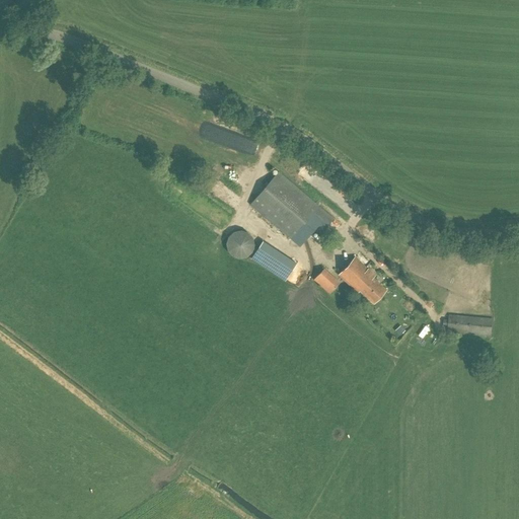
[(258,154),(230,188),(305,252),(313,244),(299,232),(306,224),(319,236),(335,219),(258,154)]
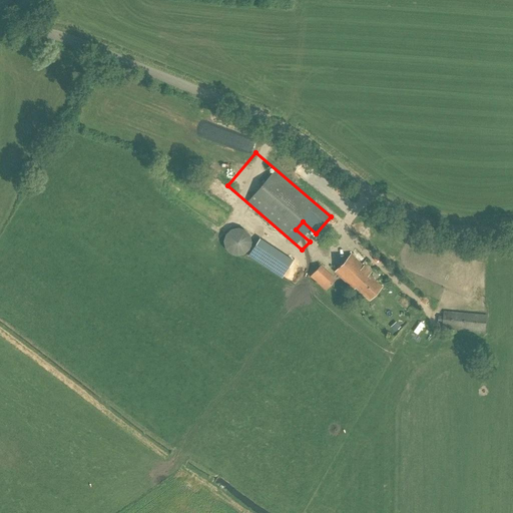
[(336,184),(328,193),(343,205),(350,197),(336,184)]
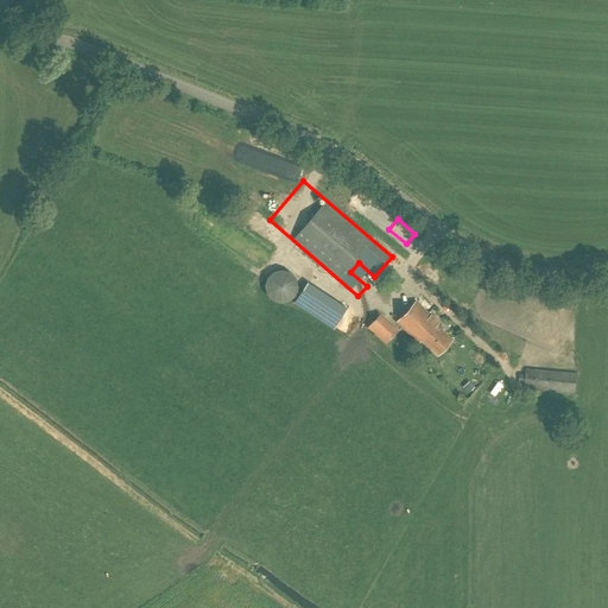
[(270,284),(270,286),(270,289),(270,291),(271,293),(272,295),(274,297),(276,298),(278,299),(280,301),(282,301),(284,302),(286,301),(289,301),(291,299),(293,298),(295,297),(297,295),(298,293),(298,291),(299,289),(299,286),(299,284),(298,282),(298,279),(297,278),(295,276),(293,274),(291,273),(289,272),(286,272),(284,271),(282,272),(280,272),(278,273),(276,274),(274,276),(272,278),(271,279),(270,282),(270,284)]
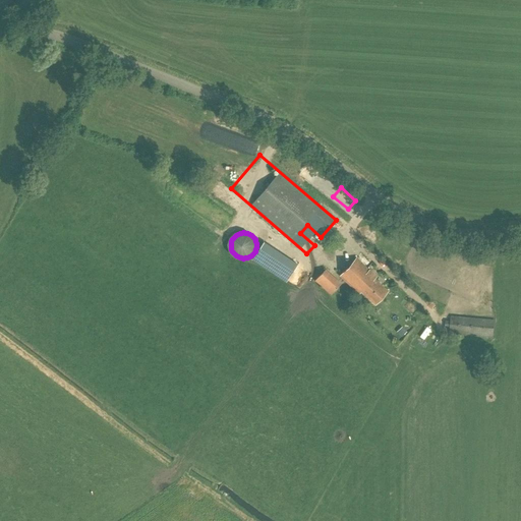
[(286,283),(298,265),(264,242),(251,259),(286,283)]
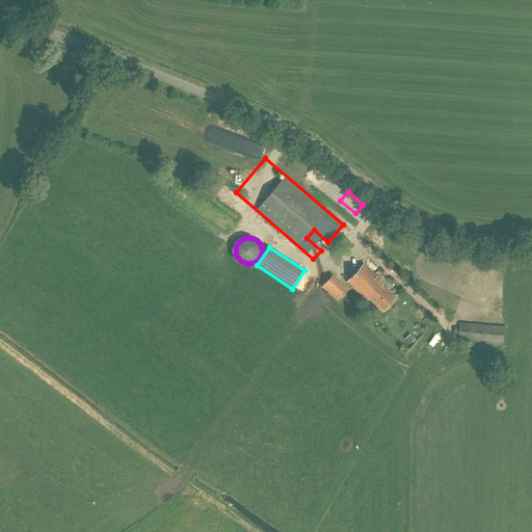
[(377,276),(364,264),(347,282),(367,300),(369,298),(382,312),(396,297),(382,285),(384,282),(378,275),(377,276)]
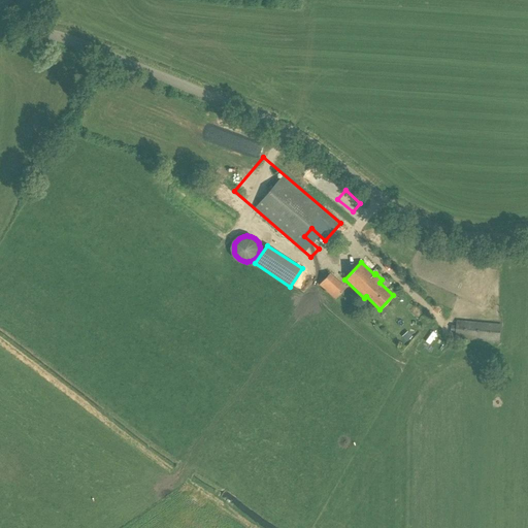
[(335,299),(345,287),(330,273),(319,285),(335,299)]
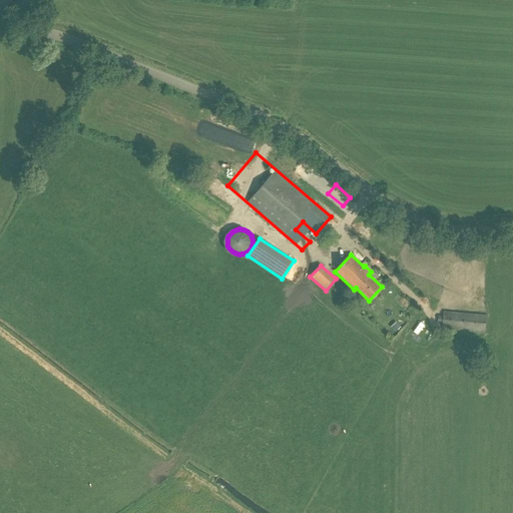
[(486,333),(487,315),(444,311),(442,329),(486,333)]
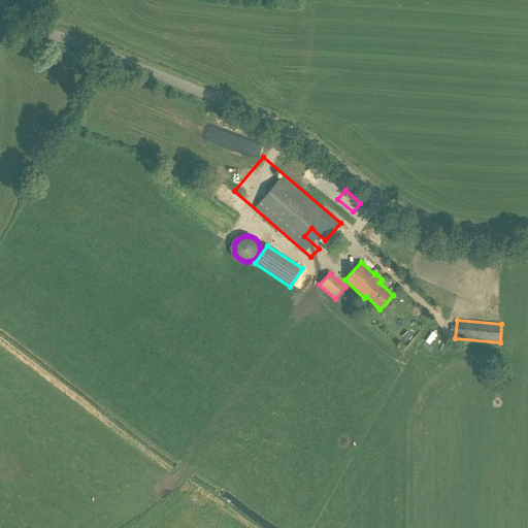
[(411,336),(407,331),(401,336),(406,341),(411,336)]
